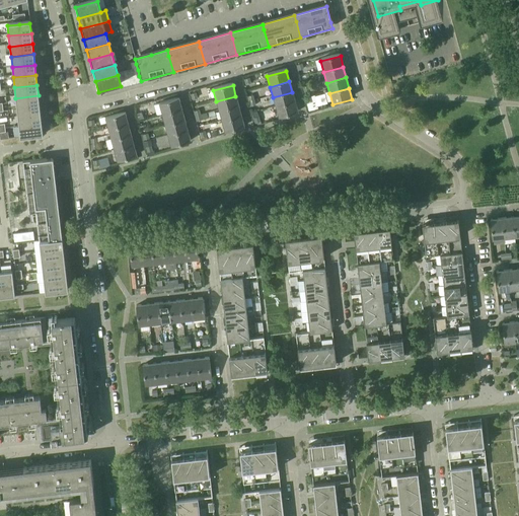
[(295,102),(292,92),(273,97),(276,107),(295,102)]
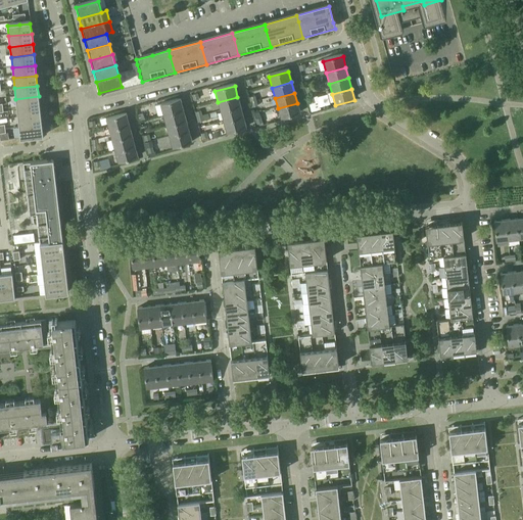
[(39,96),(15,99),(16,109),(40,106),(39,96)]
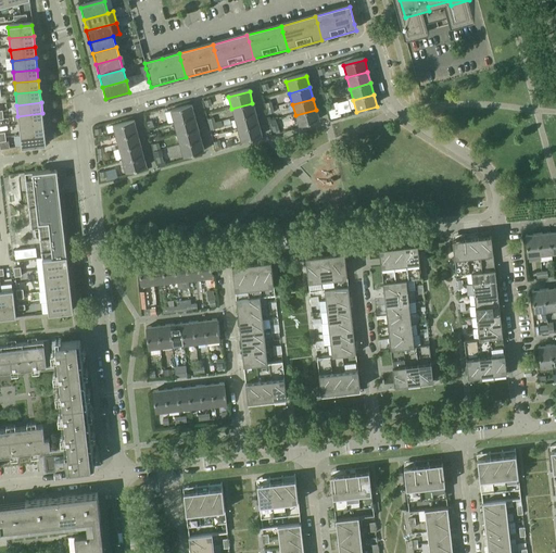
[(255,114),(252,103),(231,109),(235,120),(255,114)]
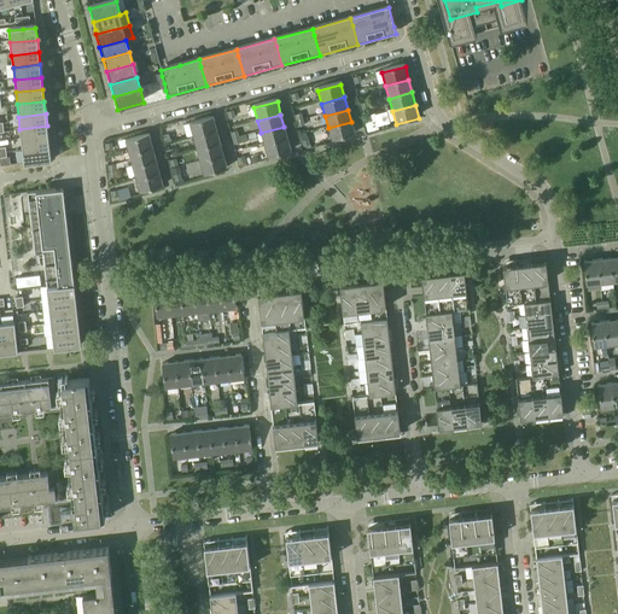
[(216,132),(213,118),(190,126),(193,138),(216,132)]
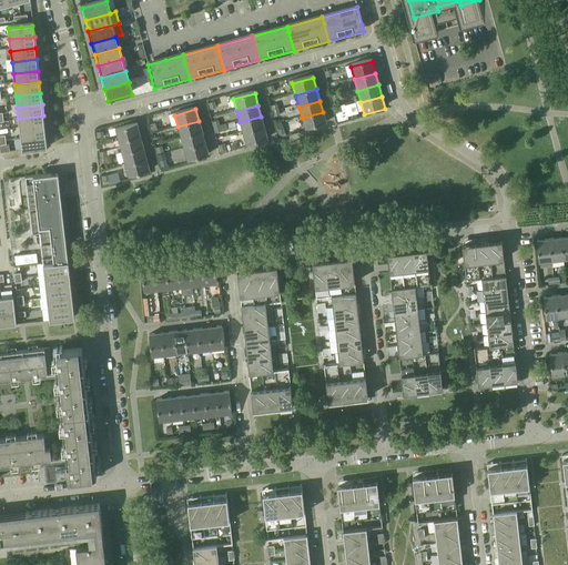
[(326,124),(323,112),(302,118),(305,130),(326,124)]
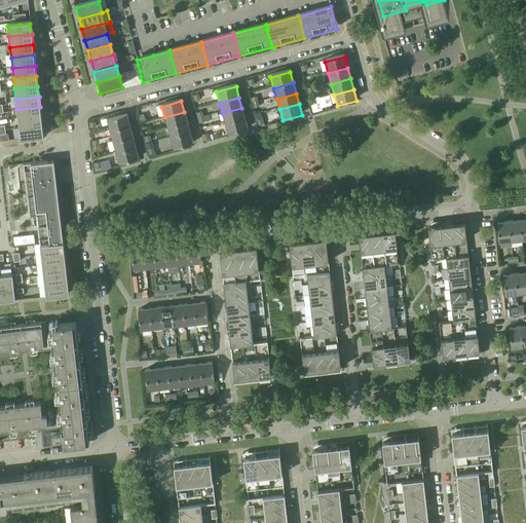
[(40,107),(16,110),(19,120),(41,117),(40,107)]
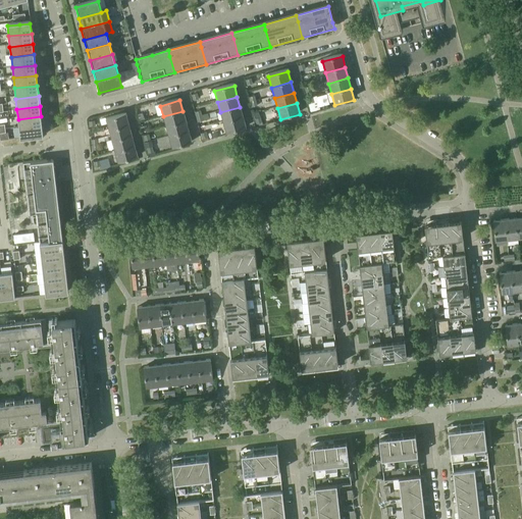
[(243,117),(240,107),(220,112),(223,123),(243,117)]
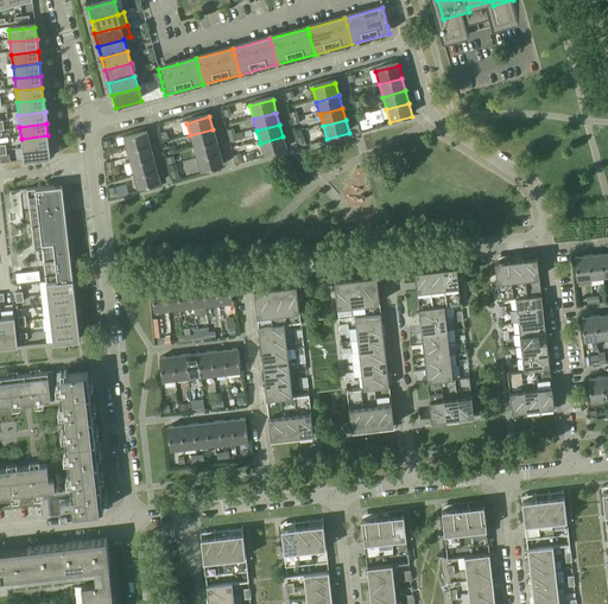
[(216,141),(213,129),(190,135),(194,148),(216,141)]
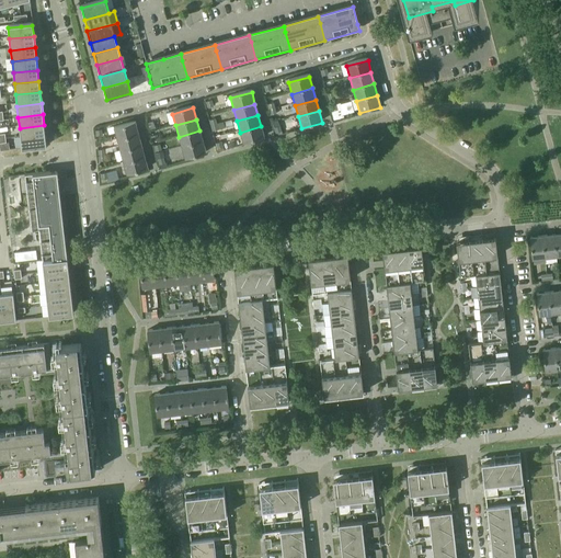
[(138,136),(135,124),(114,129),(117,141),(138,136)]
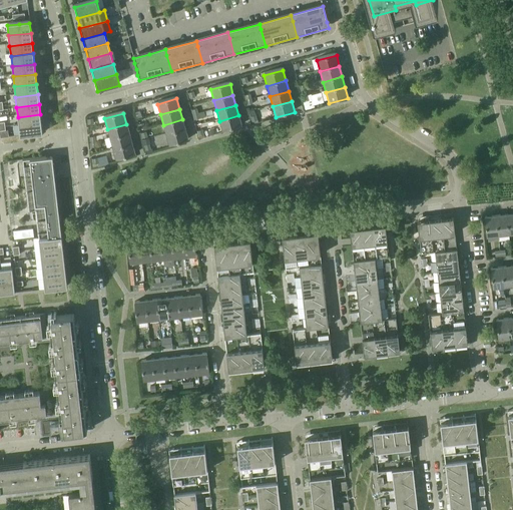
[(40,114),(18,117),(19,127),(41,124),(40,114)]
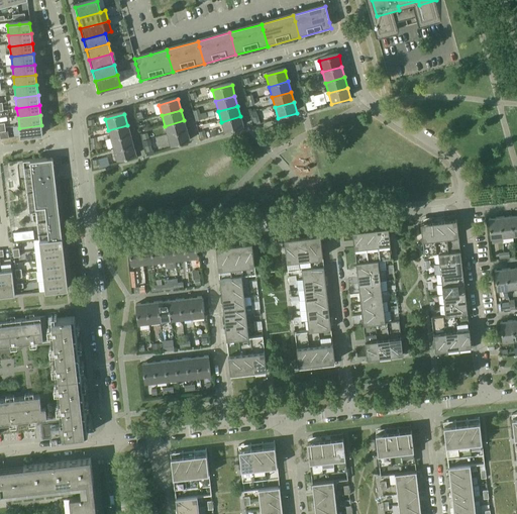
[(243,128),(240,116),(221,122),(224,133),(243,128)]
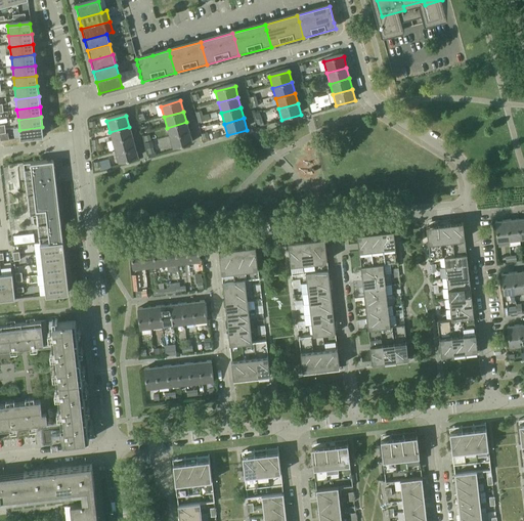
[(189,133),(186,122),(167,128),(170,138),(189,133)]
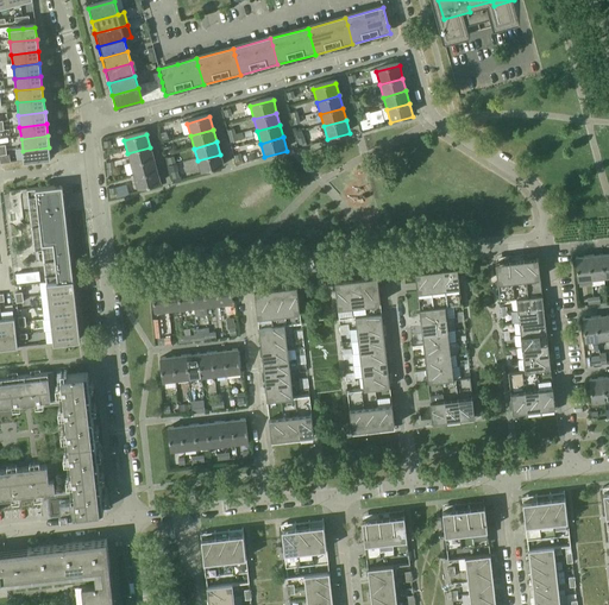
[(49,147),(23,151),(24,164),(49,161),(50,161),(49,147)]
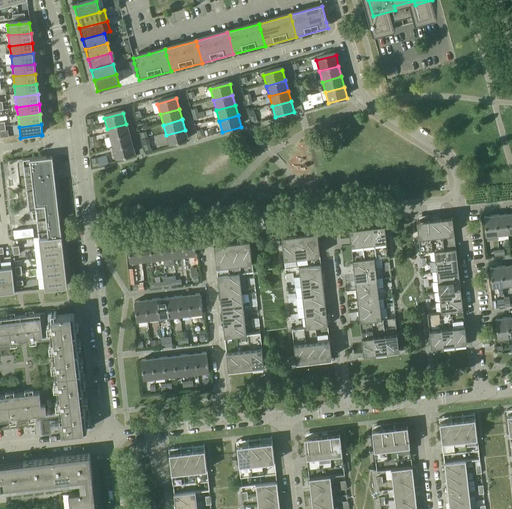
[(129,134),(126,124),(107,129),(110,139),(129,134)]
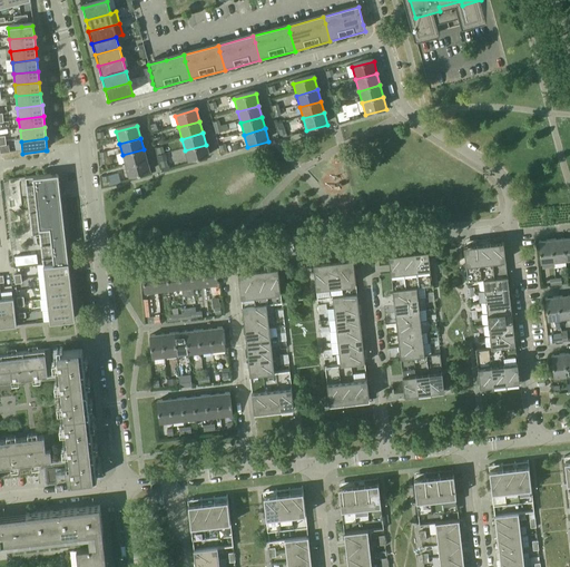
[(209,157),(206,145),(185,150),(188,163),(209,157)]
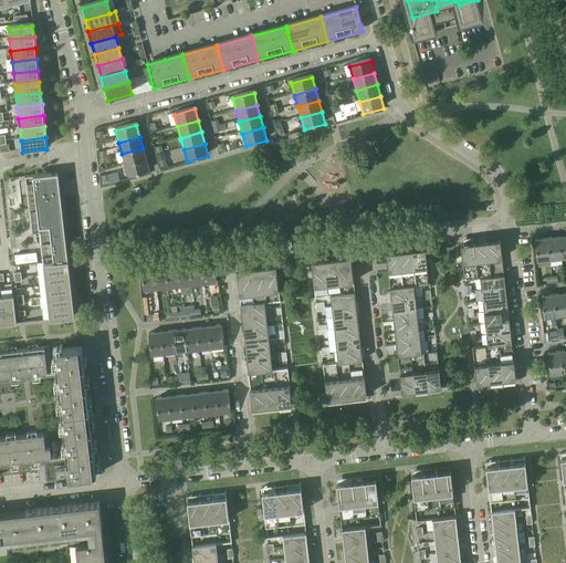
[(146,159),(143,148),(122,154),(125,166),(146,159)]
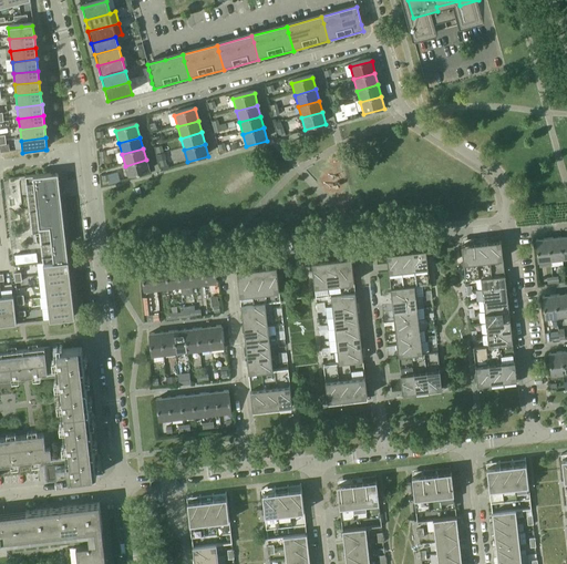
[(150,173),(146,160),(125,166),(129,178),(150,173)]
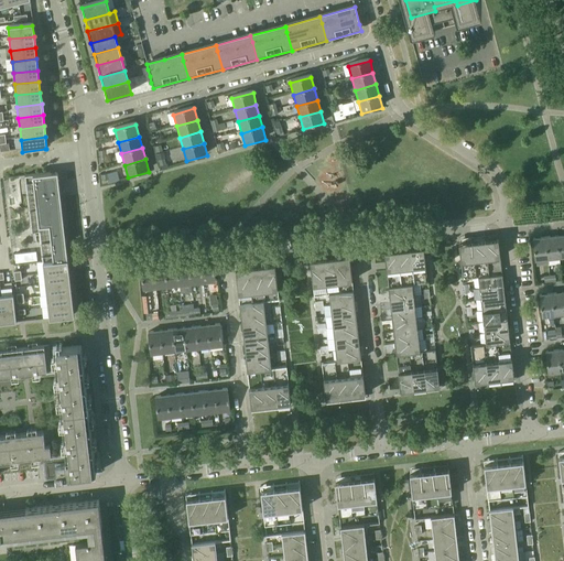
[(49,175),(25,179),(25,185),(31,230),(39,229),(40,235),(43,265),(67,261),(67,255),(61,200),(57,174),(50,175),(49,175)]
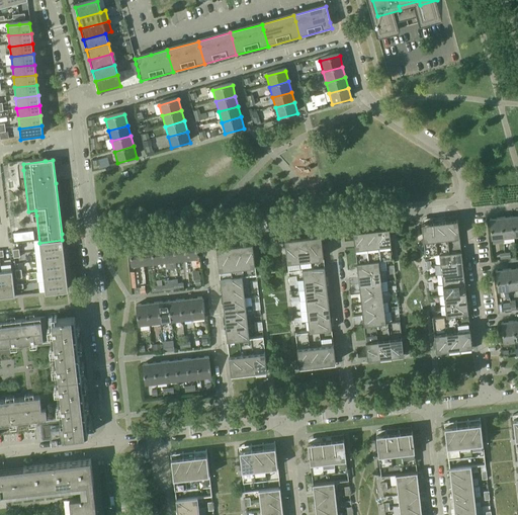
[(512,219),(501,221),(503,240),(514,239),(512,219)]
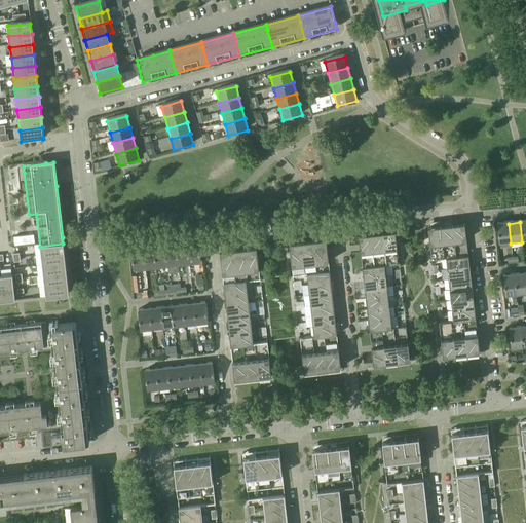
[(509,224),(497,225),(499,245),(500,250),(512,249),(511,244),(509,224)]
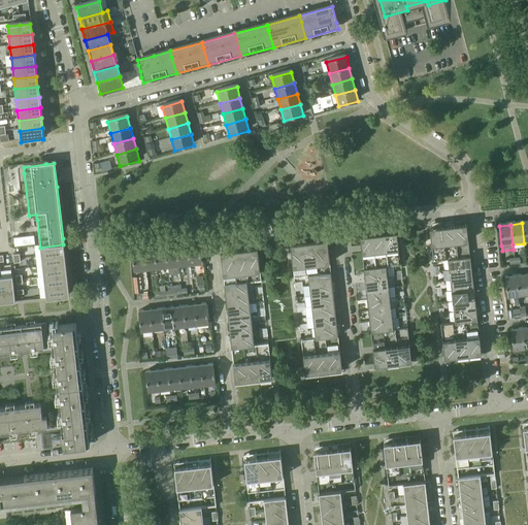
[(468,243),(466,226),(465,226),(430,230),(430,229),(429,229),(429,230),(431,248),(468,243)]
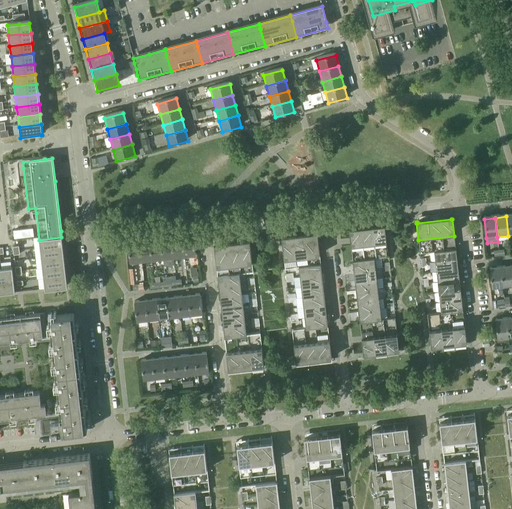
[(386,243),(384,227),(384,226),(383,226),(350,231),(349,230),(349,231),(350,247),(386,243)]
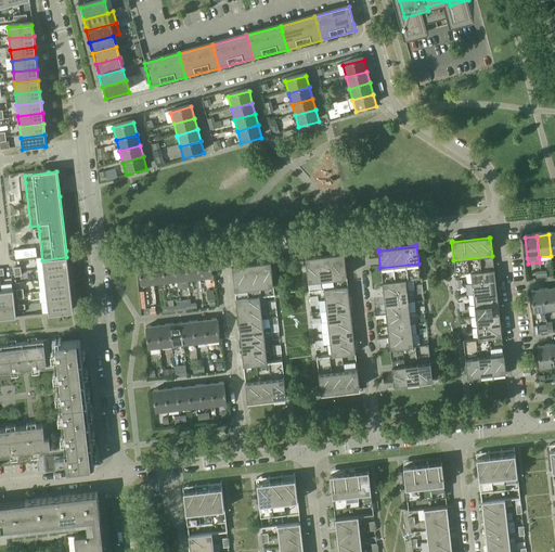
[(36,251),(15,253),(16,261),(37,258),(36,251)]
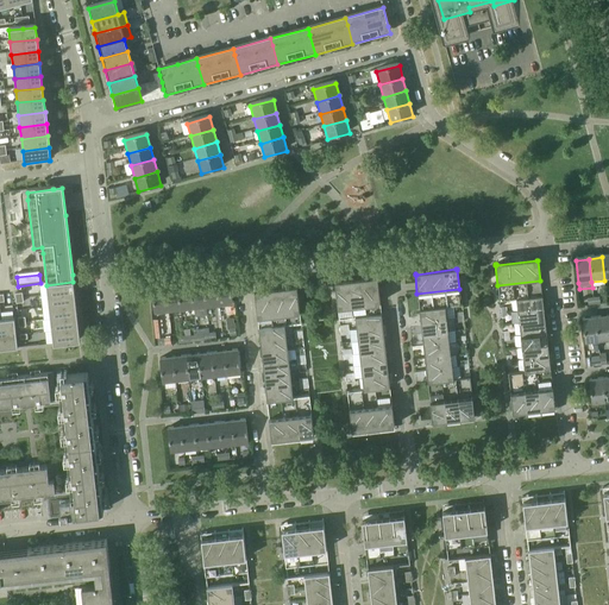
[(380,306),(378,291),(377,278),(356,281),(334,283),(338,310),(380,306)]
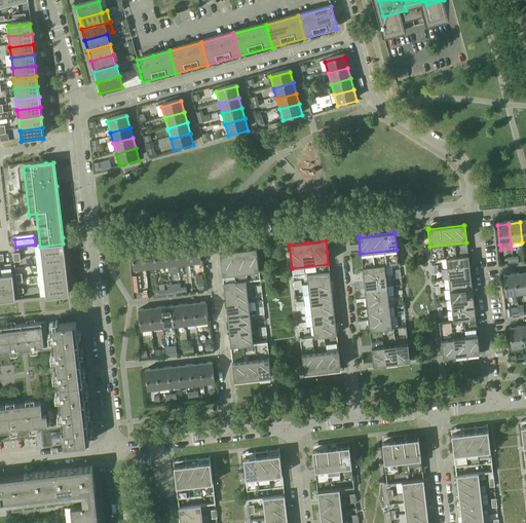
[(63,244),(40,247),(41,257),(64,255),(63,244)]
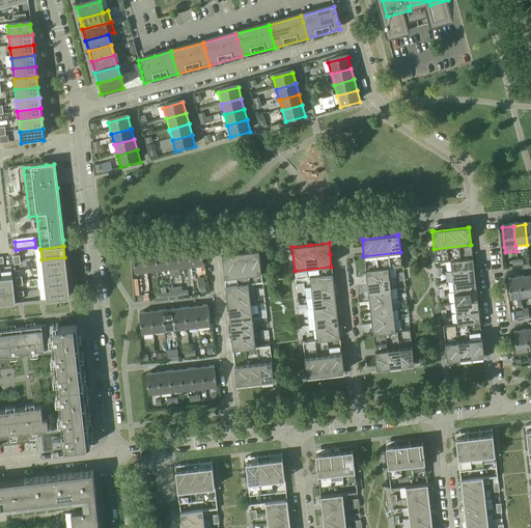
[(202,267),(200,248),(200,246),(189,248),(191,268),(202,267)]
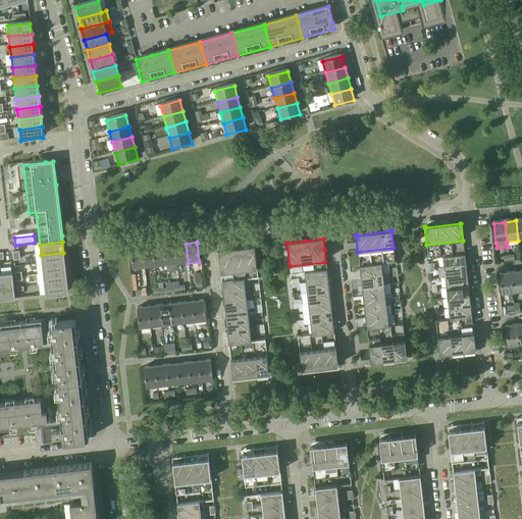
[(188,263),(186,244),(174,245),(177,265),(188,263)]
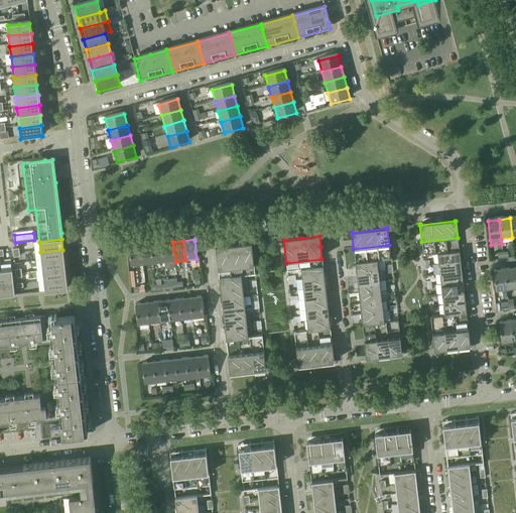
[(172,242),(161,243),(164,263),(165,270),(175,269),(175,262),(172,242)]
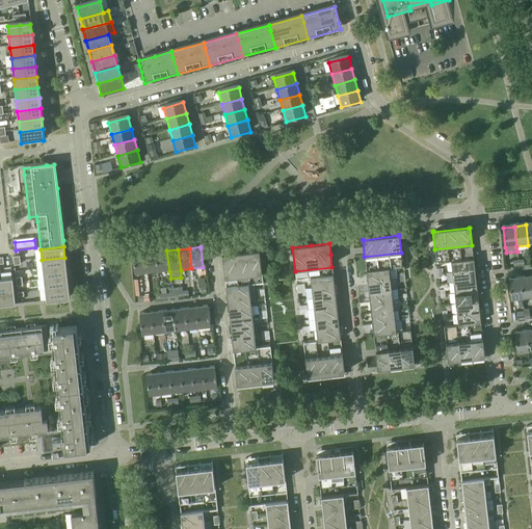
[(169,271),(166,250),(156,252),(158,272),(169,271)]
